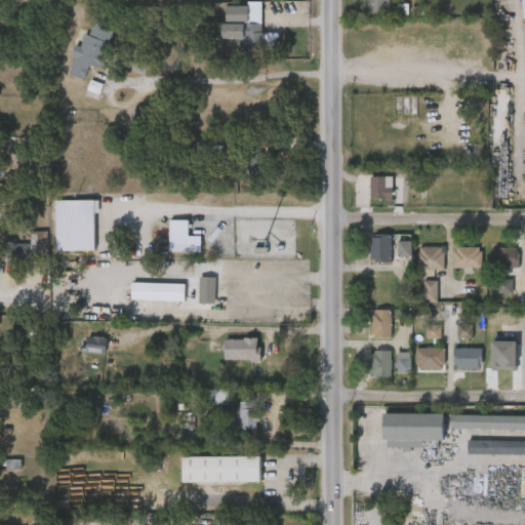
[(393,0),(369,0),(369,14),(393,14),(393,0)]
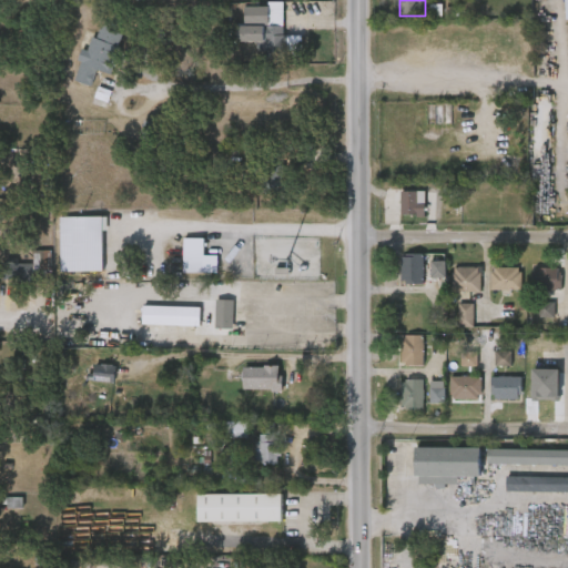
[(283,3),(284,60),(263,61),(263,43),(236,43),(236,26),(243,26),(243,4),(283,3)]
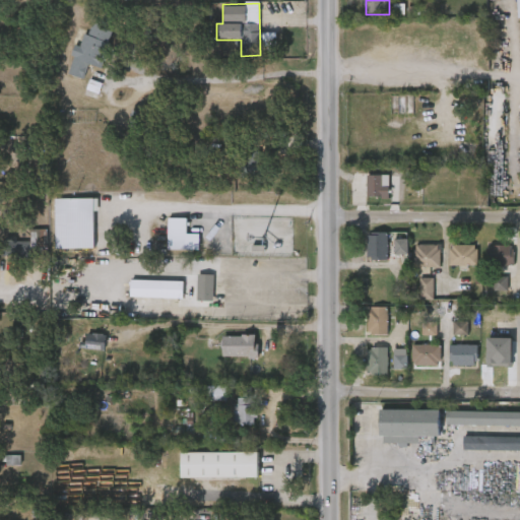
[(101,67),(87,63),(83,78),(67,73),(75,45),(82,47),(89,22),(112,28),(101,67)]
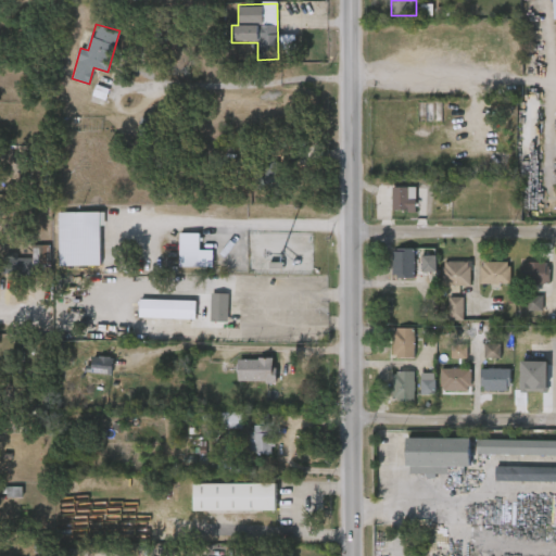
[(252,188),(252,161),(278,161),(278,188),(252,188)]
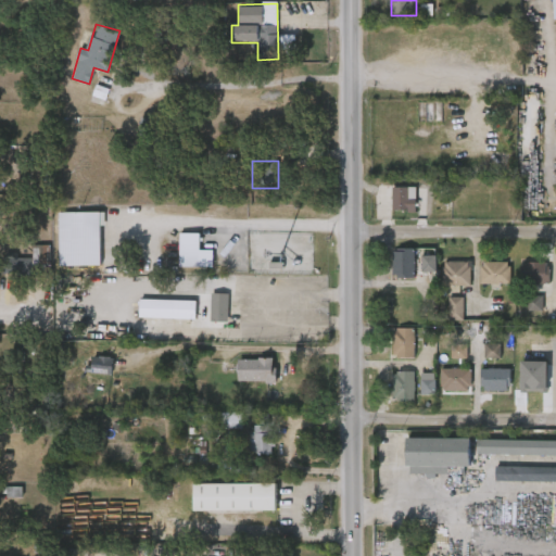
[(407,187),(407,199),(415,199),(415,211),(390,211),(390,187),(407,187)]
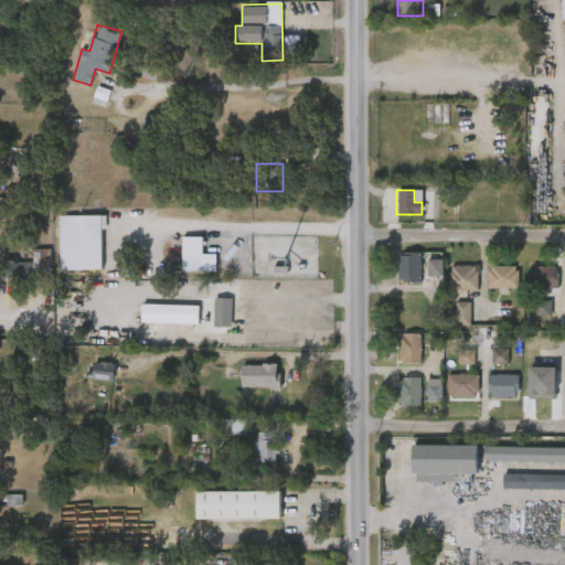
[(59,215),(103,215),(103,269),(59,269),(59,215)]
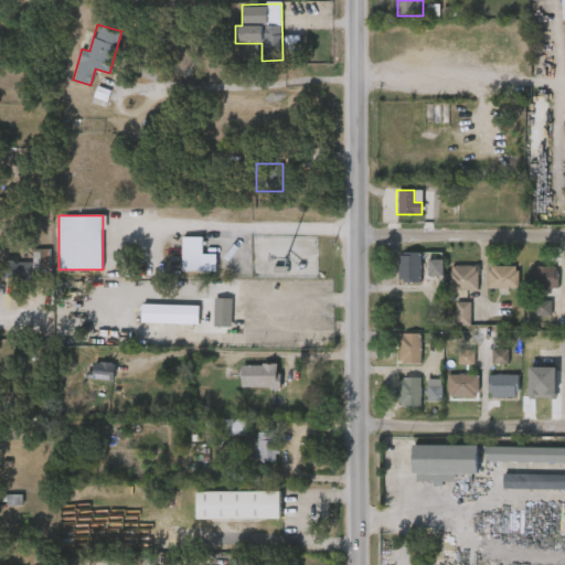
[(182,270),(182,236),(204,236),(204,254),(215,254),(215,270),(182,270)]
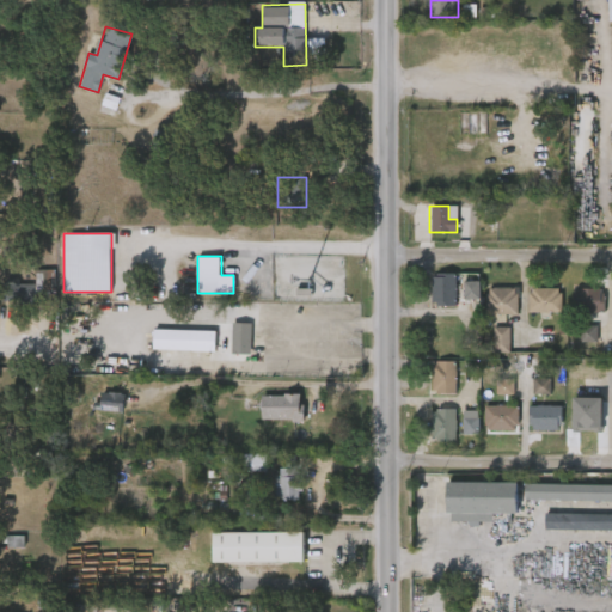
[(456,305),(430,305),(430,273),(456,273),(456,305)]
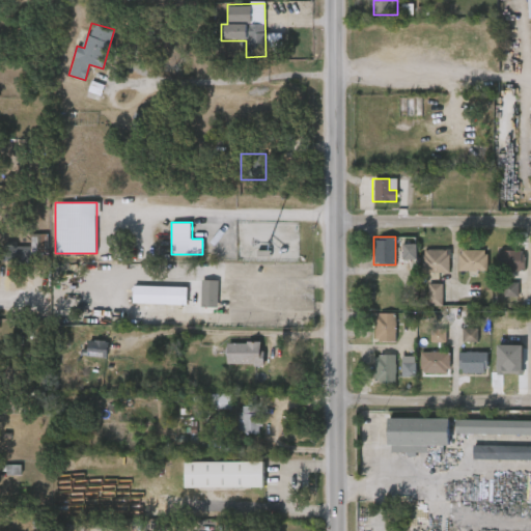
[(3,244),(26,242),(27,258),(5,259),(3,244)]
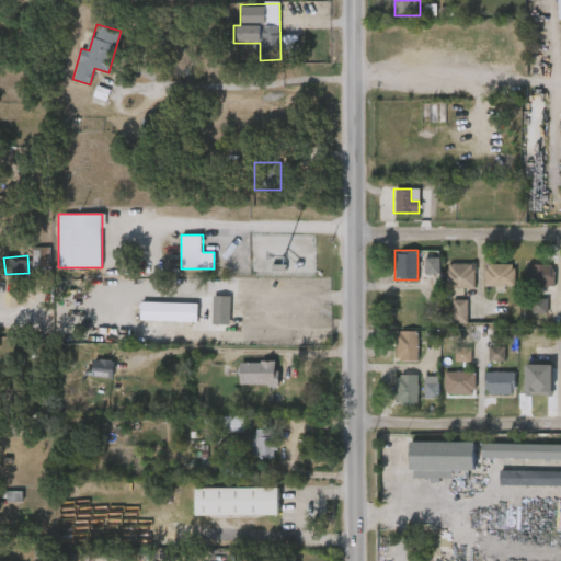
[(426,273),(426,258),(438,258),(438,273),(426,273)]
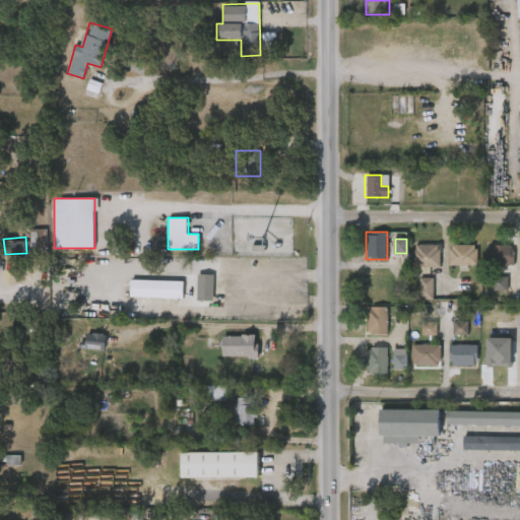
[(439,244),(439,266),(412,266),(412,244),(439,244)]
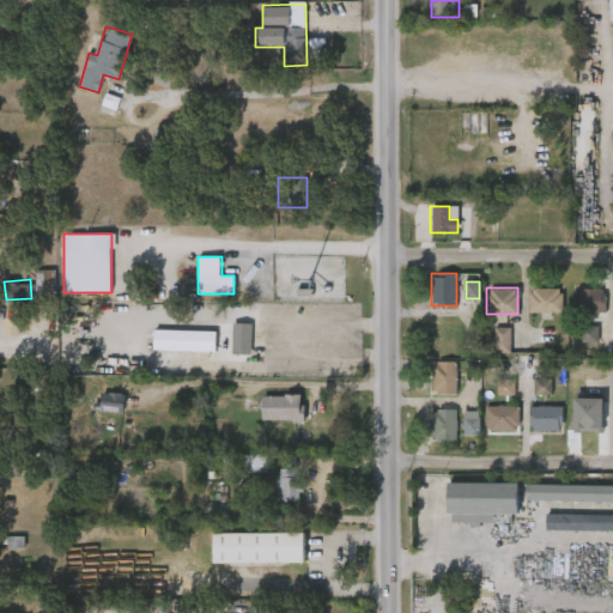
[(560,287),(560,311),(528,311),(528,287),(560,287)]
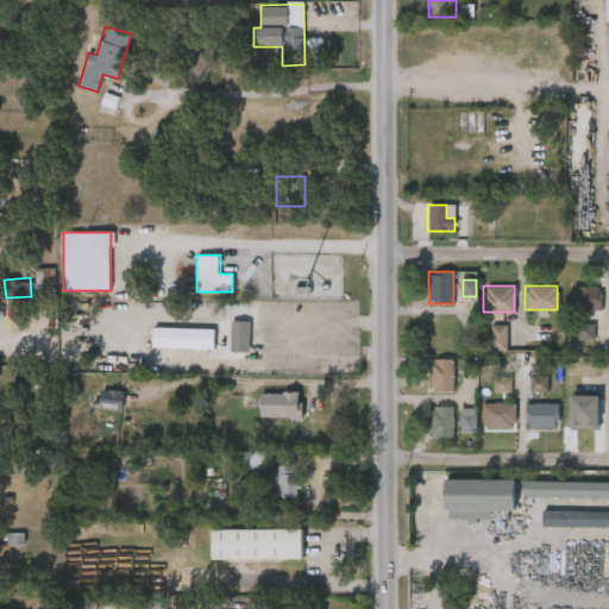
[(600,287),(600,311),(569,311),(569,287),(600,287)]
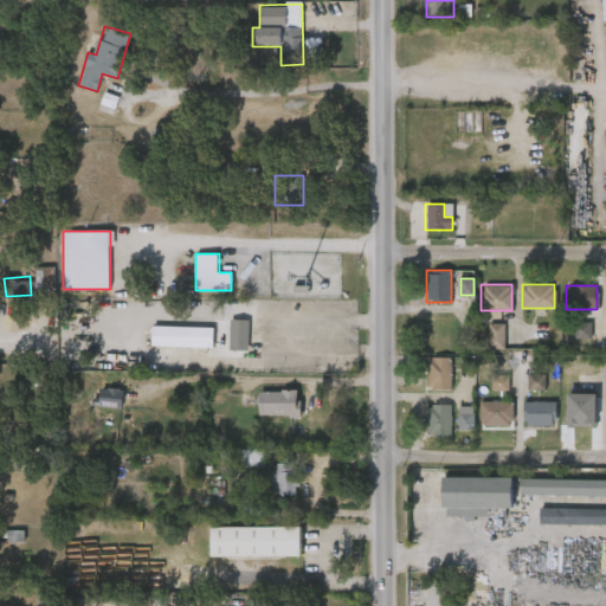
[(247,320),(247,348),(229,348),(229,320),(247,320)]
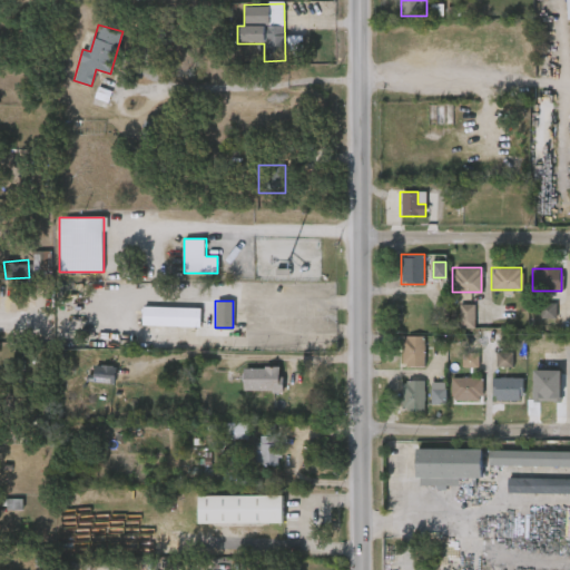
[(557,320),(557,304),(541,304),(542,320),(557,320)]
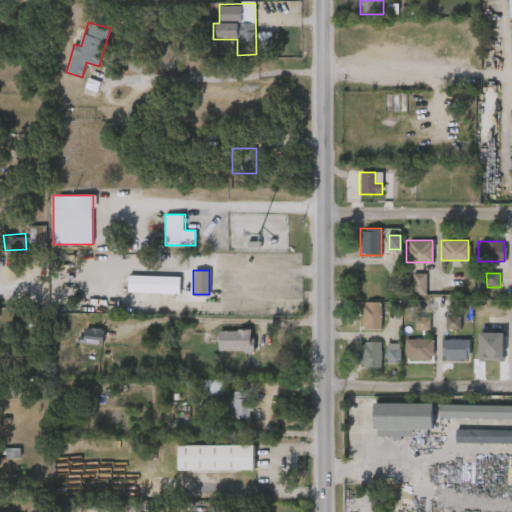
[(413,294),(413,274),(425,274),(425,294),(413,294)]
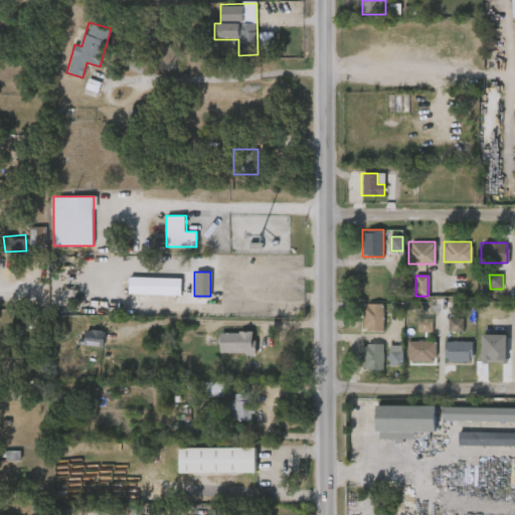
[(181,277),(181,294),(129,294),(129,277),(181,277)]
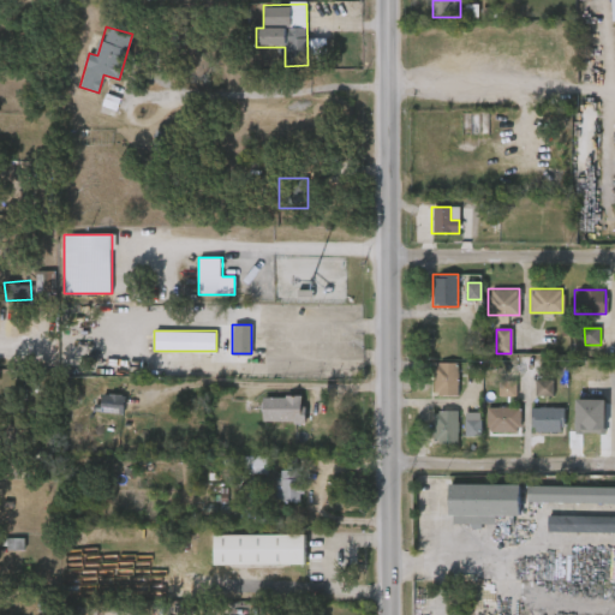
[(458,360),(458,393),(434,393),(434,360),(458,360)]
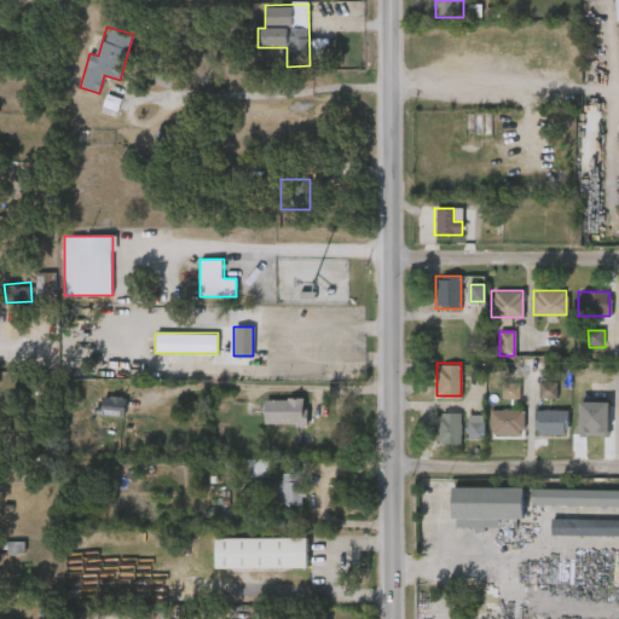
[(557,382),(539,383),(541,400),(557,399),(557,382)]
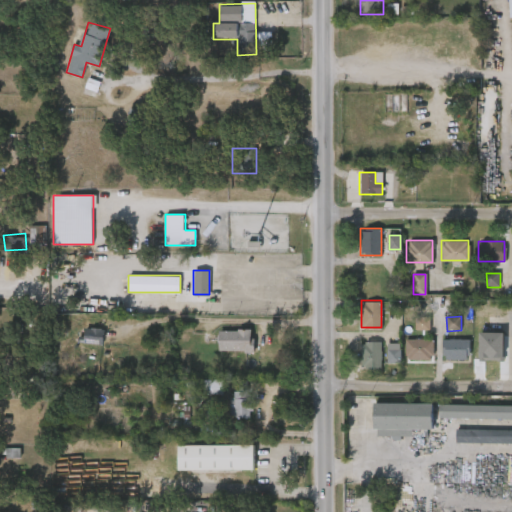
[(431,331),(431,318),(416,318),(415,330),(431,331)]
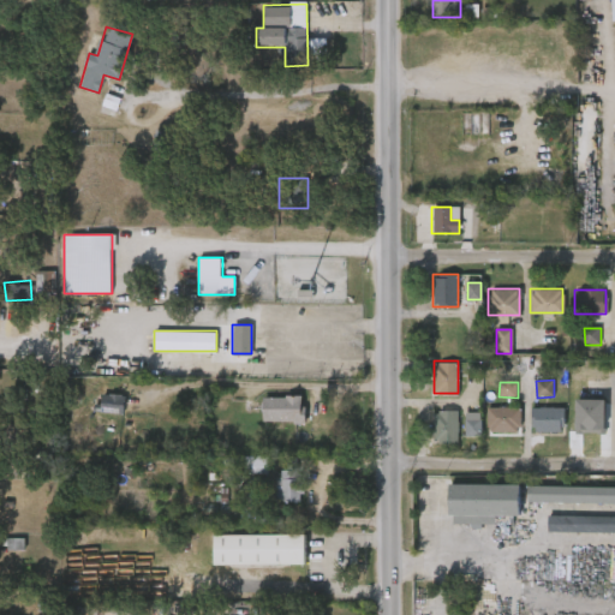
[(124,393),(124,411),(94,411),(94,393),(124,393)]
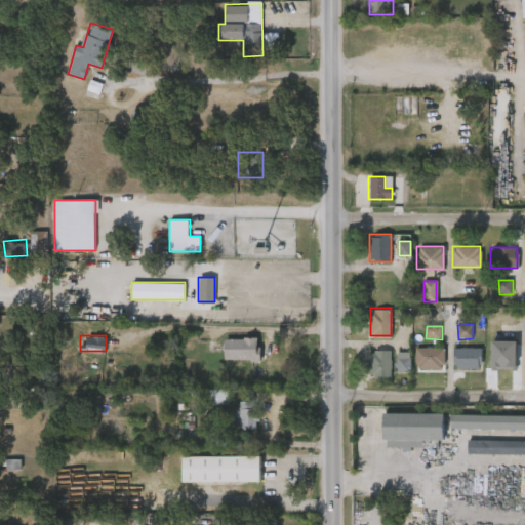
[(226,339),(258,339),(258,359),(226,359),(226,339)]
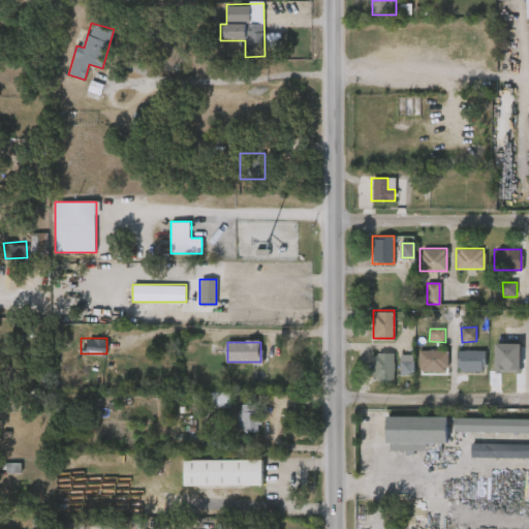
[(521,344),(496,344),(496,373),(521,373),(521,344)]
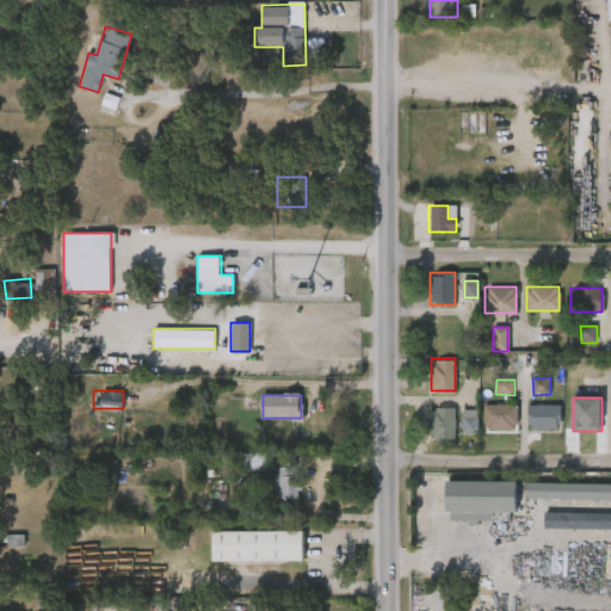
[(483,427),(483,402),(516,402),(516,427),(483,427)]
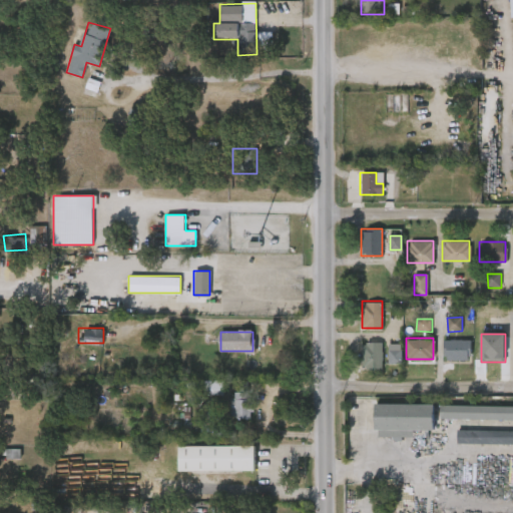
[(469,359),(444,359),(444,339),(469,339),(469,359)]
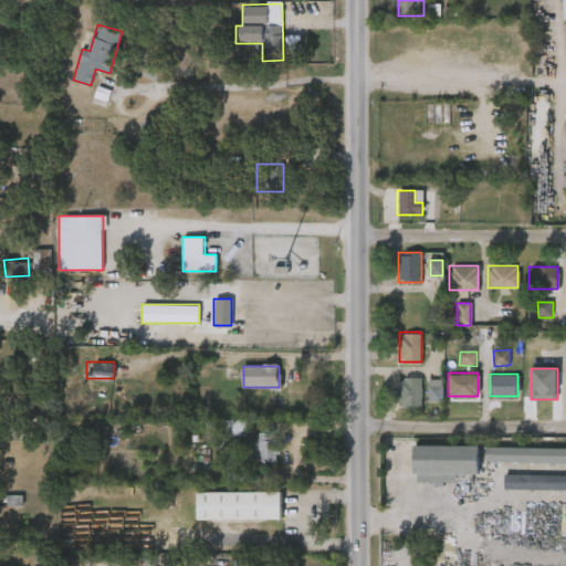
[(442,376),(442,398),(428,398),(428,376),(442,376)]
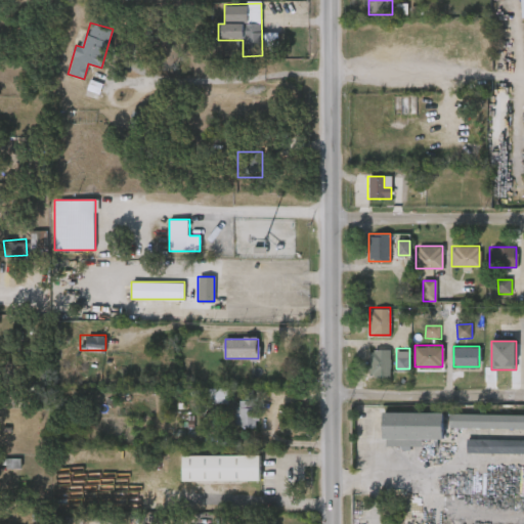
[(390,376),(369,376),(369,349),(390,349),(390,376)]
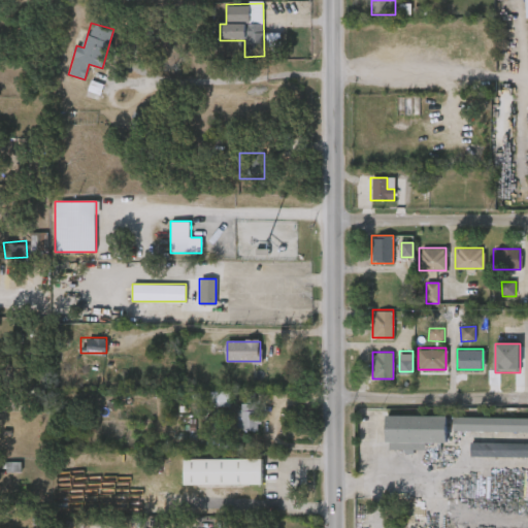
[(246,402),(246,393),(256,393),(256,429),(236,429),(236,402),(246,402)]
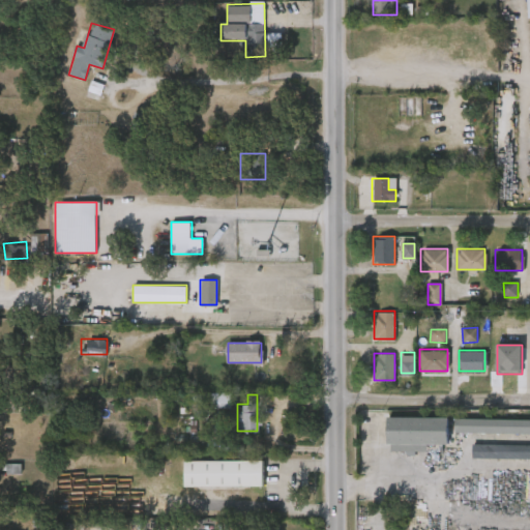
[(429,443),(429,450),(388,449),(389,416),(451,417),(450,443),(429,443)]
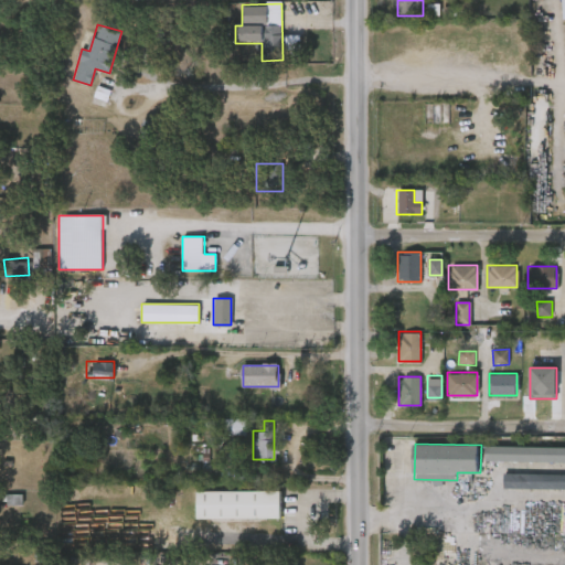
[(564,462),(484,462),(486,447),(564,447),(564,462)]
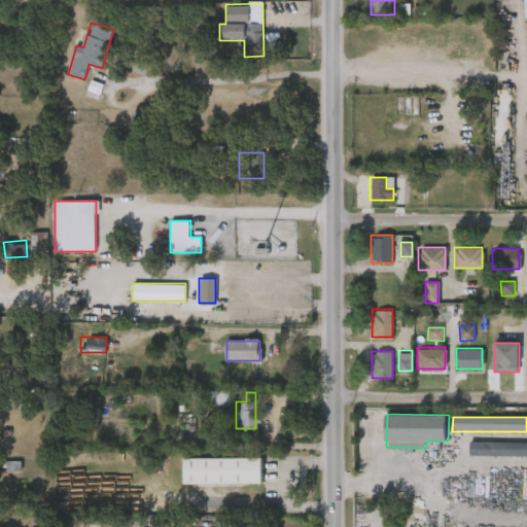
[(526,457),(526,443),(470,443),(469,457),(526,457)]
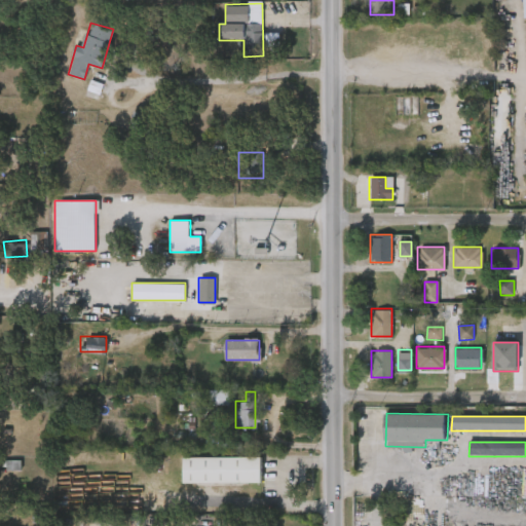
[(263,482),(184,482),(184,456),(263,456),(263,482)]
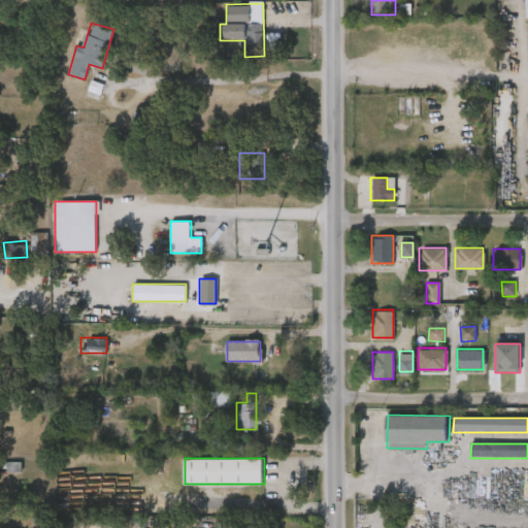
[(0,462),(20,462),(20,470),(0,470),(0,462)]
